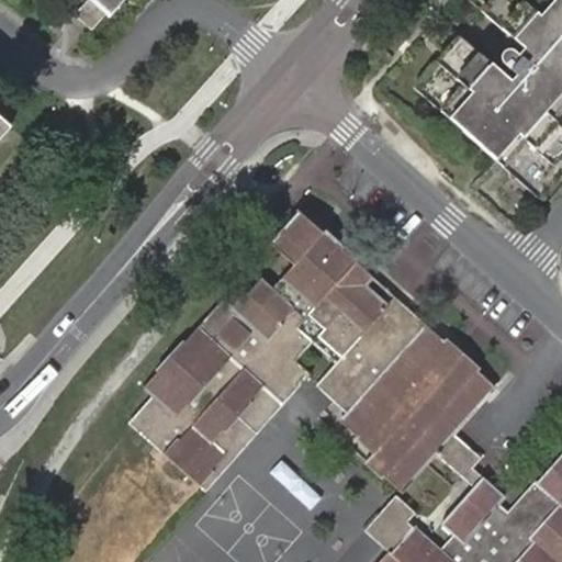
[(88,0),(75,15),(92,32),(107,14),(109,17),(124,0),(88,0)]
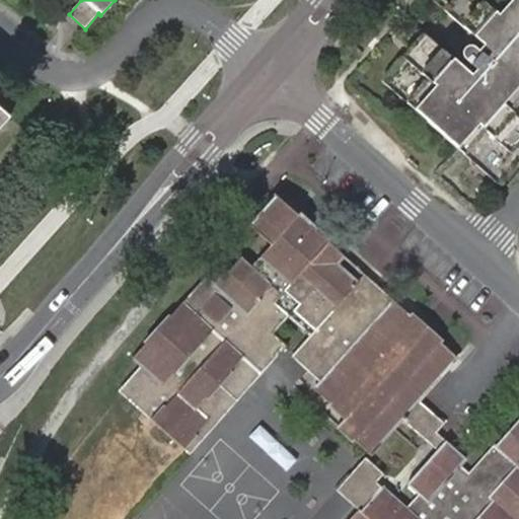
[(467,29),(461,36),(459,34),(456,33),(454,31),(451,30),(447,31),(445,33),(443,35),(443,40),(444,43),(449,48),(452,51),(448,55),(426,33),(382,82),(500,183),(518,161),(518,0),(436,0),(435,1),(467,29)]
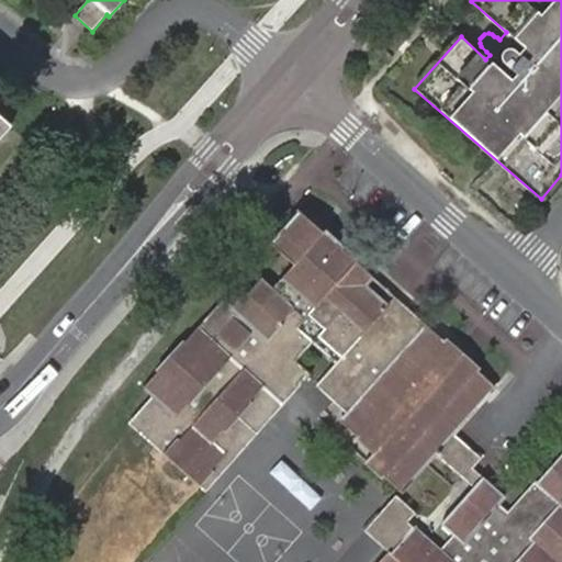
[(0,138),(11,127),(0,117),(0,138)]
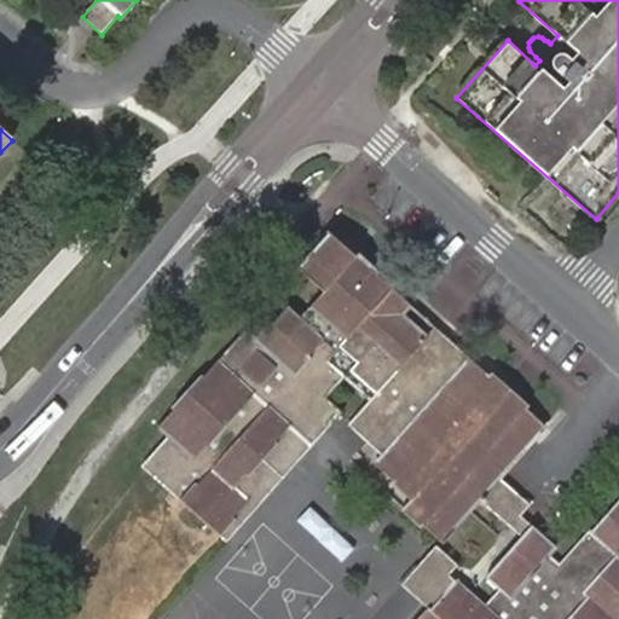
[(388,290),(391,288),(333,236),(304,268),(327,289),(299,320),(287,310),(259,342),(248,331),(163,427),(173,435),(145,467),(220,534),(250,502),(236,489),(290,427),(296,432),(328,395),(343,377),(347,380),(353,371),(377,393),(371,400),(350,423),(385,456),(379,464),(414,496),(405,504),(443,539),(479,497),(512,526),(520,518),(532,503),(501,475),(544,424),(453,345),(444,354),(401,316),(408,308),(388,290)]
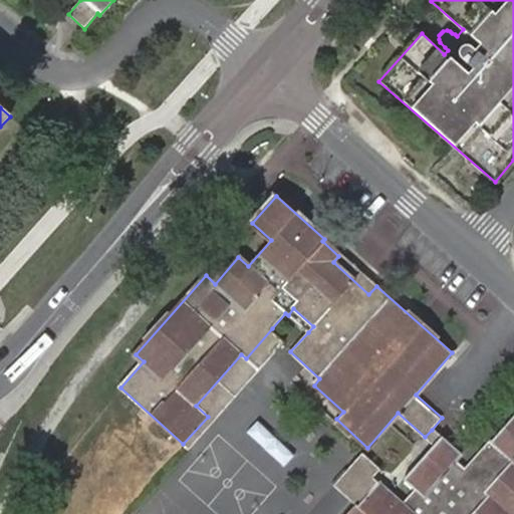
[(376,286),(324,239),(322,241),(338,256),(333,262),(368,294),(376,286)]
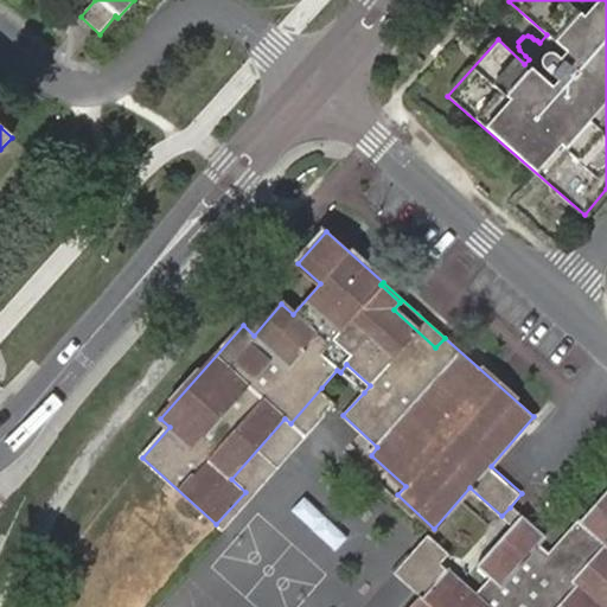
[(340,372),(364,393),(370,385),(346,364),(340,372)]
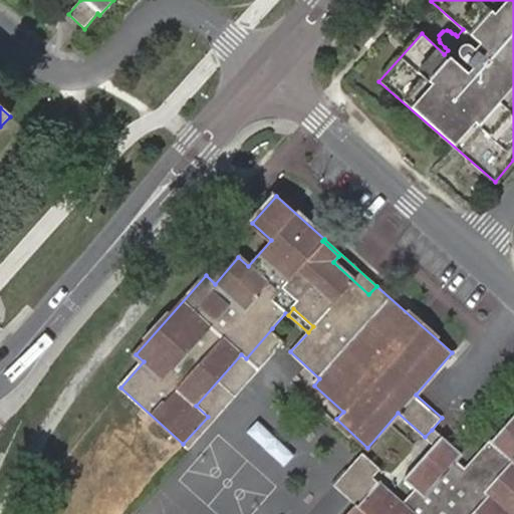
[(196,406),(208,417),(214,422),(286,341),(272,328),(246,358),(241,354),(196,406)]
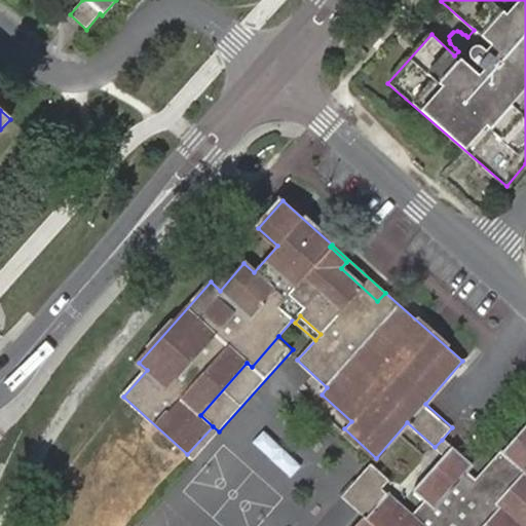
[(364,517),(355,525),(525,525),(525,422),(471,486),(459,477),(471,462),(452,448),(413,493),(421,500),(411,513),(377,486),(385,477),(367,461),(337,494),(364,517)]
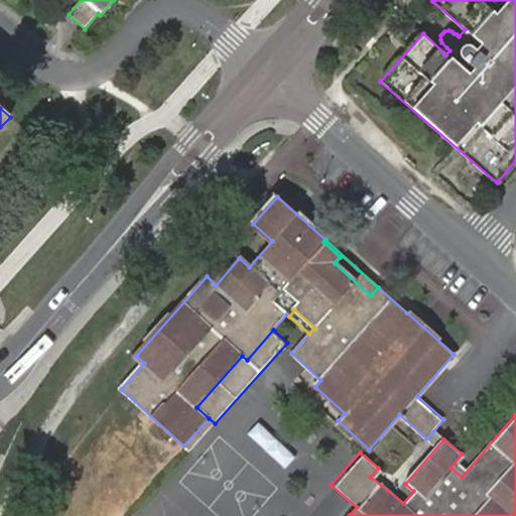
All buildings are outlined.
